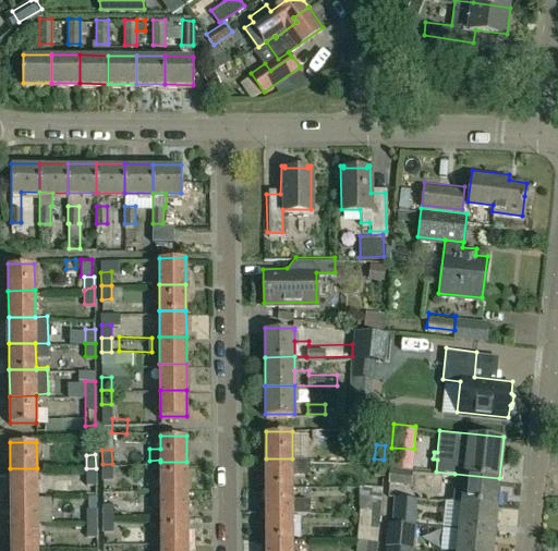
[(292,458),(266,458),(266,485),(292,485),(292,472),(311,472),(311,457),(292,458)]
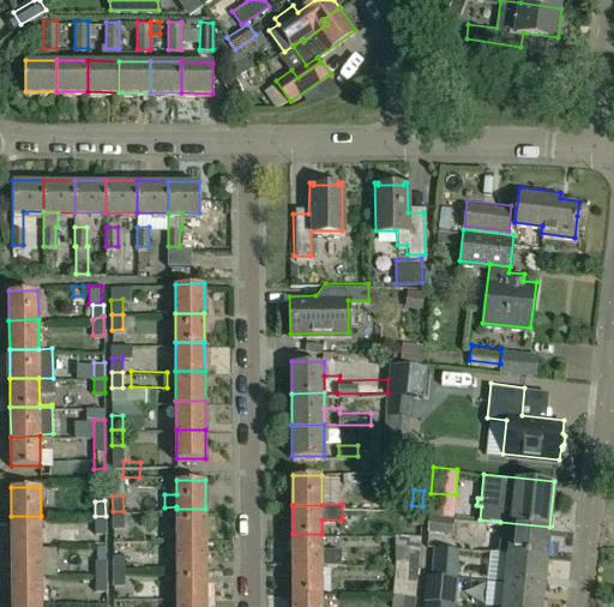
[(410,521),(421,522),(422,506),(411,505),(410,521)]
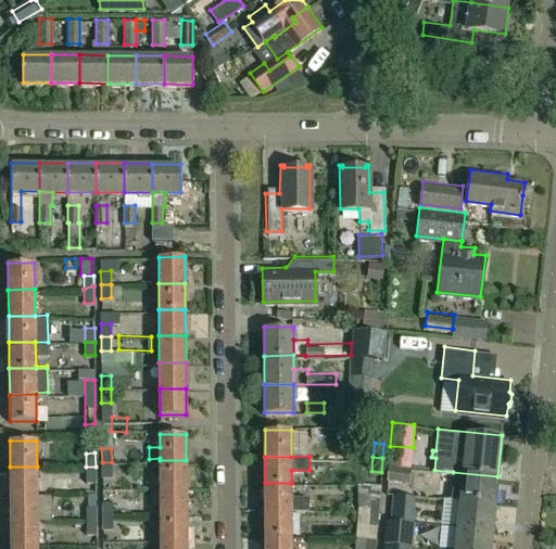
[(187,487),(186,460),(160,460),(160,487),(187,487)]
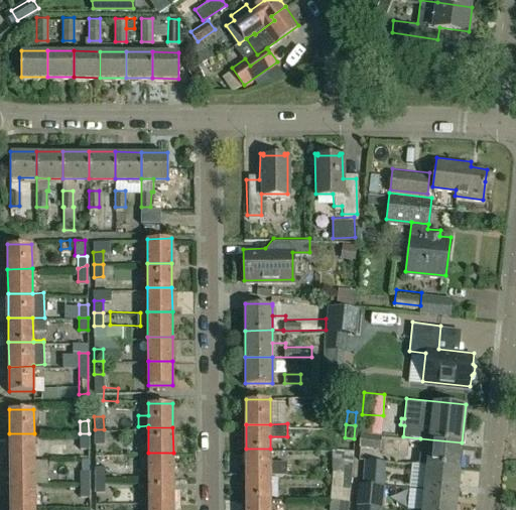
[(95,441),(104,441),(104,429),(95,429),(95,441)]
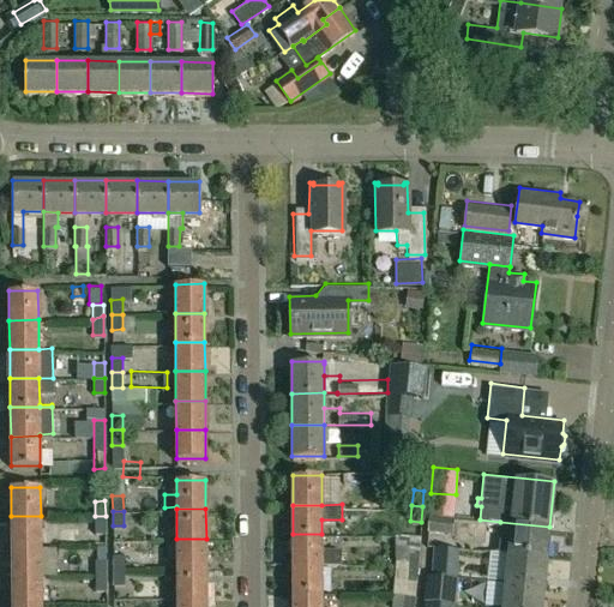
[(452,532),(453,517),(429,515),(427,529),(452,532)]
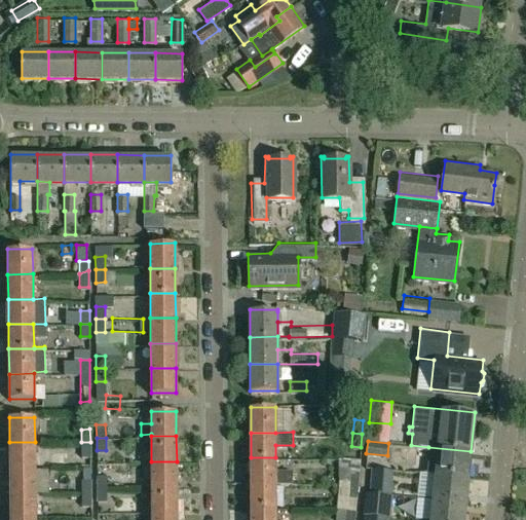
[(35,467),(35,442),(9,442),(10,467),(35,467)]
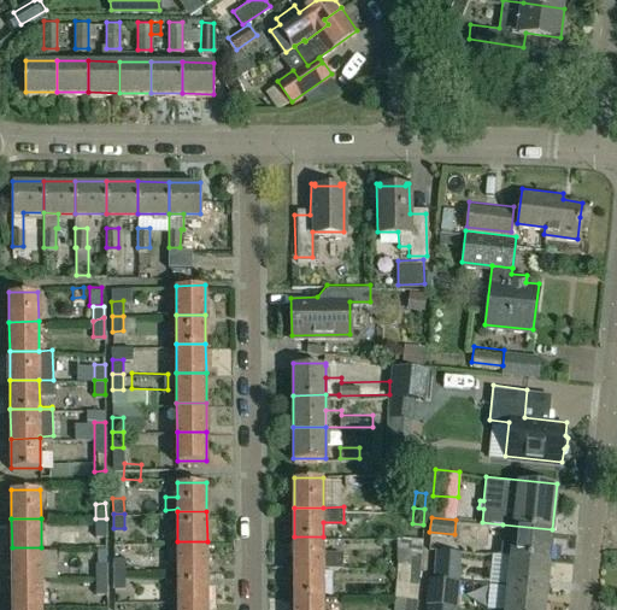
[(95,534),(106,534),(106,518),(95,518),(95,534)]
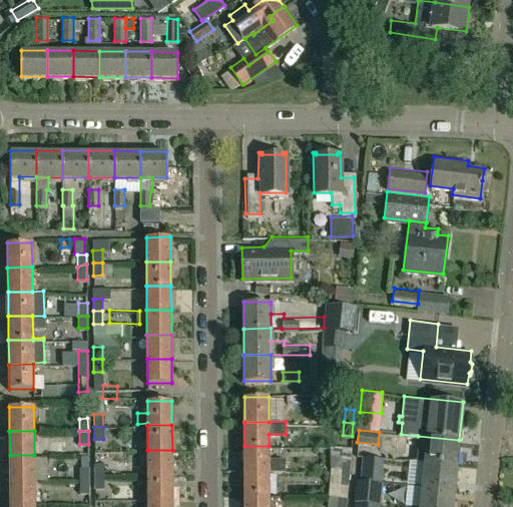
[(416,460),(426,460),(457,464),(459,440),(418,436),(416,460)]
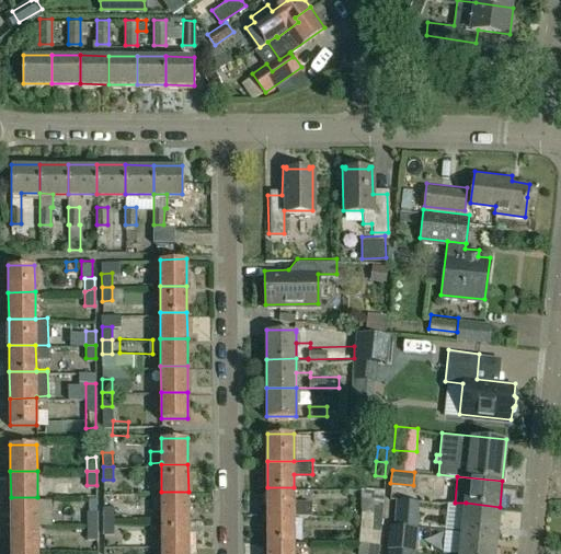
[(267,487),(267,514),(294,514),(312,514),(312,499),(294,498),(294,487),(267,487)]
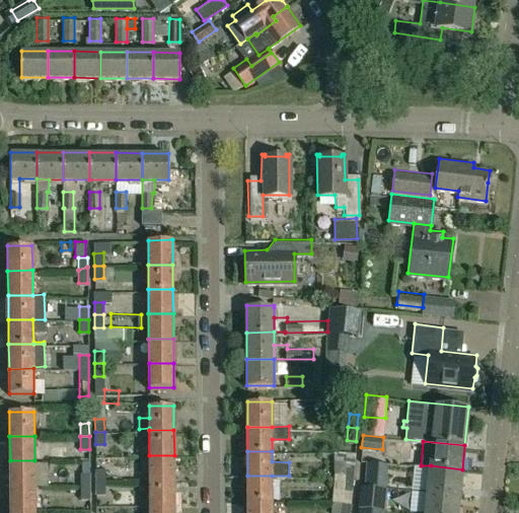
[(382,451),(382,475),(393,475),(394,451),(382,451)]
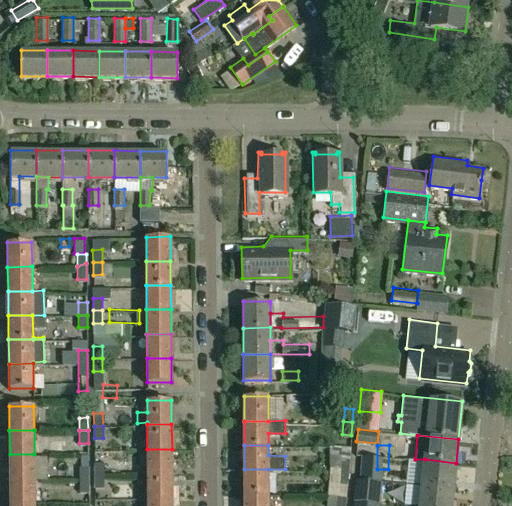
[(147,449),(139,449),(139,463),(147,463),(148,473),(172,473),(172,449),(147,449)]
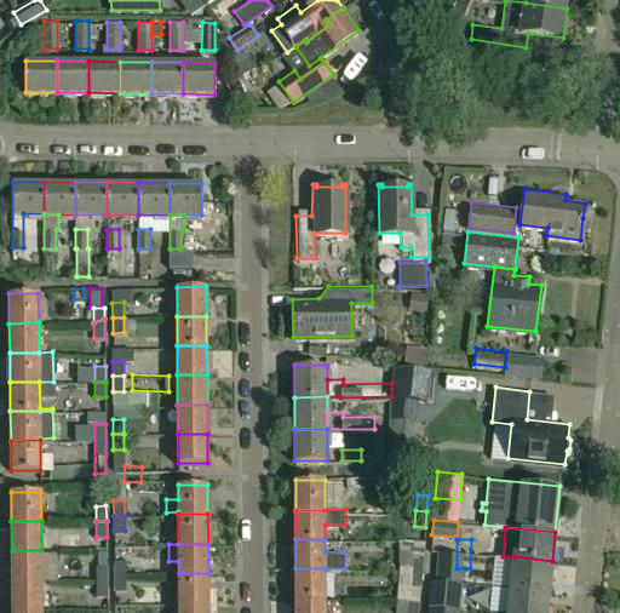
[(451,579),(454,550),(440,549),(436,578),(451,579)]
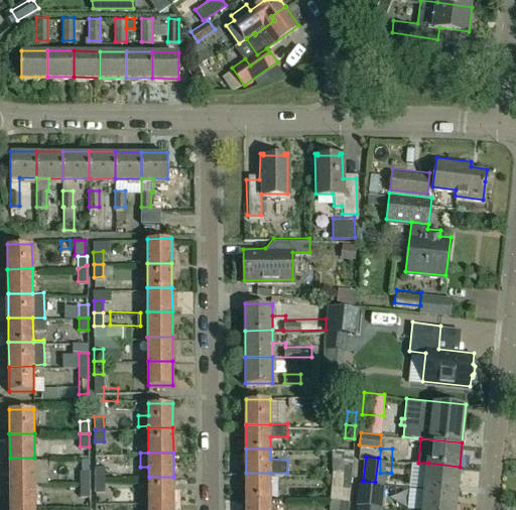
[(10,458),(10,483),(34,482),(34,458),(10,458)]
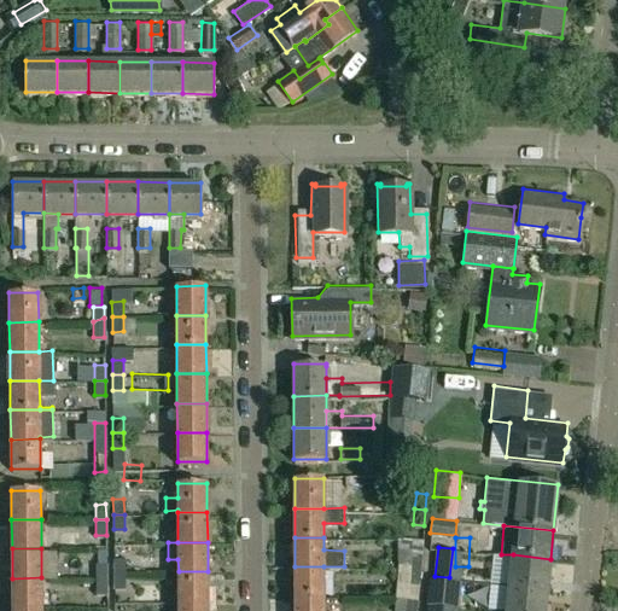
[(421,553),(410,552),(409,566),(420,568),(421,553)]
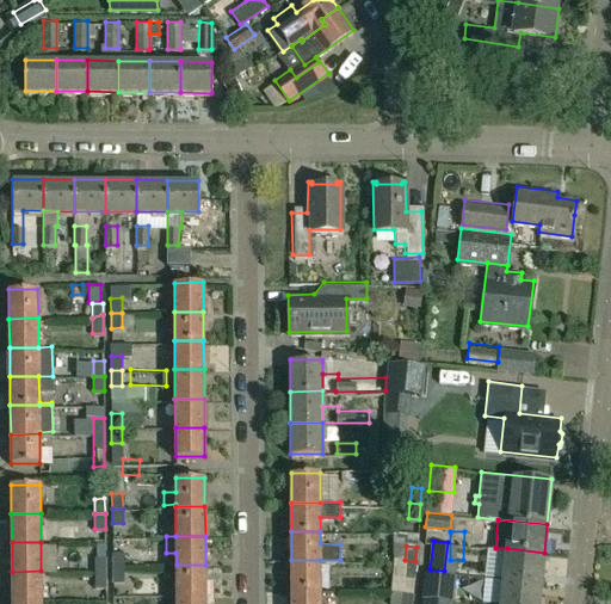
[(504,577),(542,580),(544,553),(507,548),(504,577)]
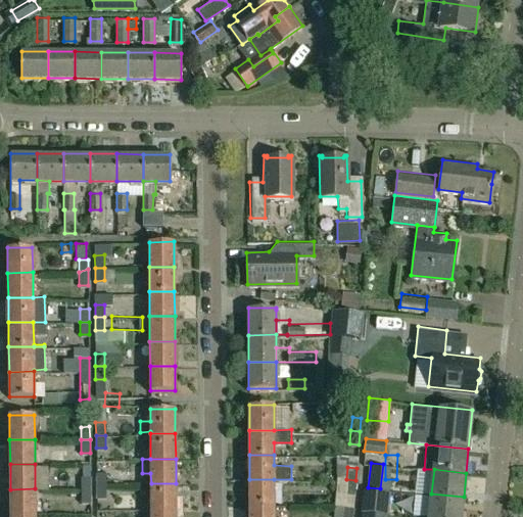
[(105,471),(96,471),(96,483),(105,483),(105,471)]
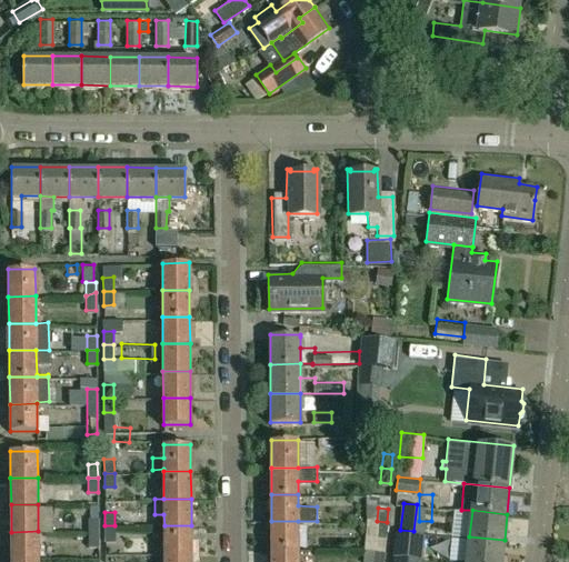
[(98,517),(88,518),(88,531),(98,531),(98,517)]
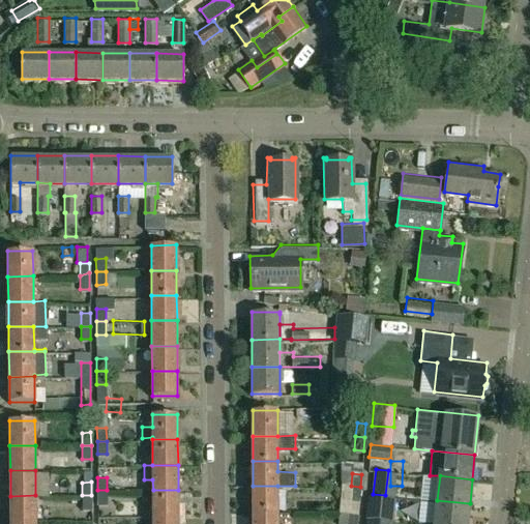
[(277,486),(253,486),(253,511),(277,511),(277,486)]
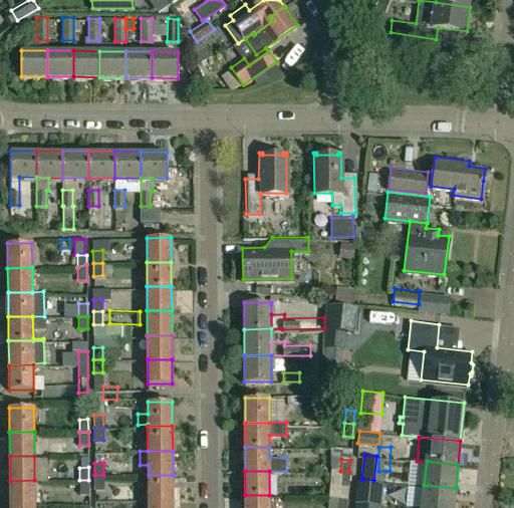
[(339,484),(348,484),(349,472),(340,471),(339,484)]
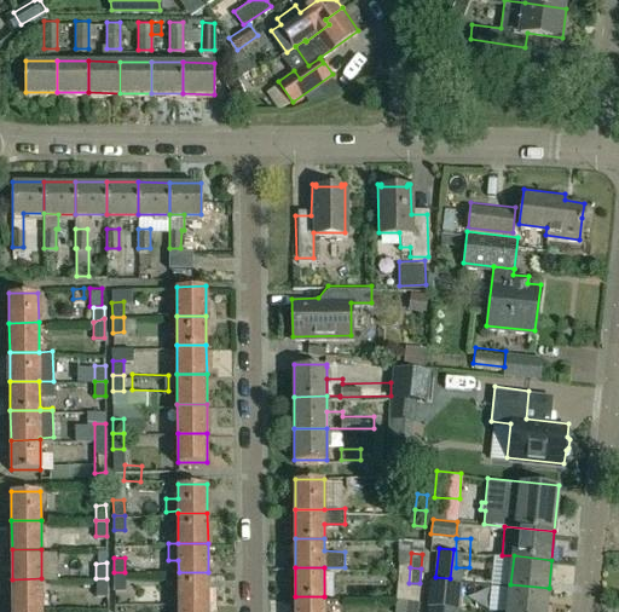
[(125,588),(125,572),(114,572),(114,588),(125,588)]
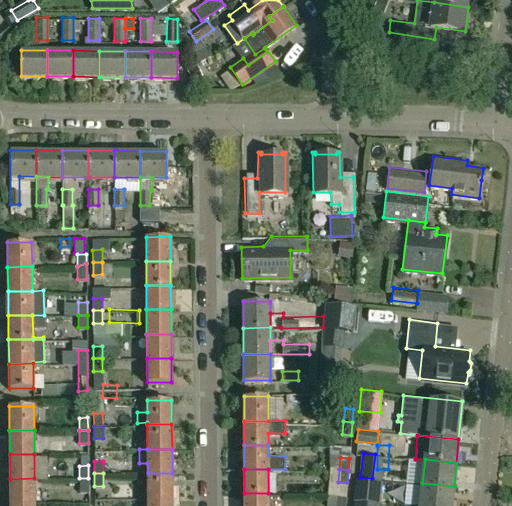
[(172,497),(172,473),(148,473),(148,497),(172,497)]
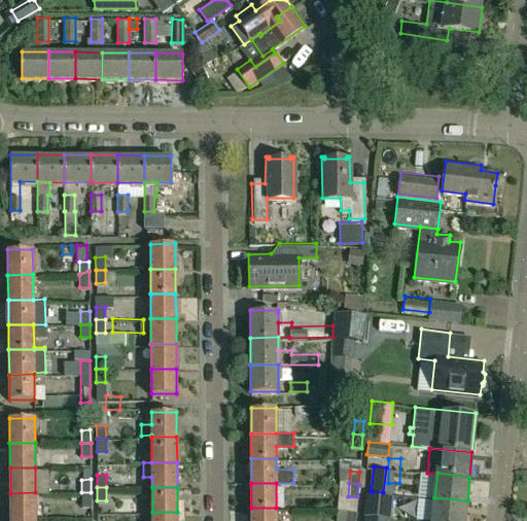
[(366,490),(364,514),(391,516),(393,493),(383,492),(371,491),(366,490)]
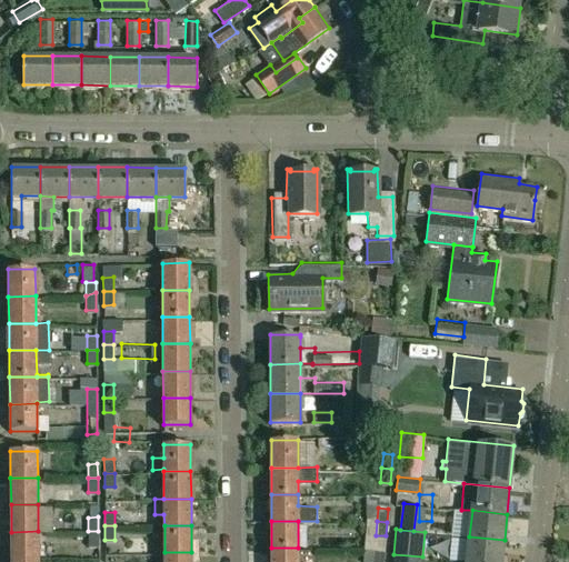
[(39,558),(38,531),(11,532),(11,559),(39,558)]
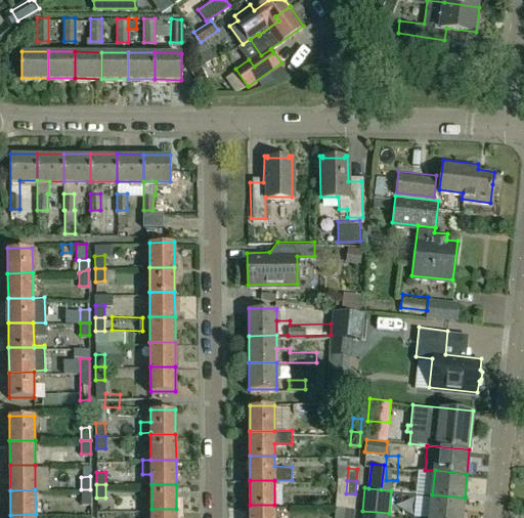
[(81,503),(90,502),(90,489),(81,489),(81,503)]
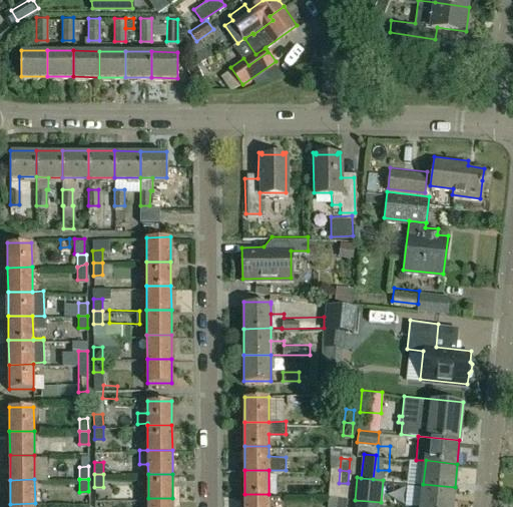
[(452,506),(455,487),(423,484),(421,506),(452,506)]
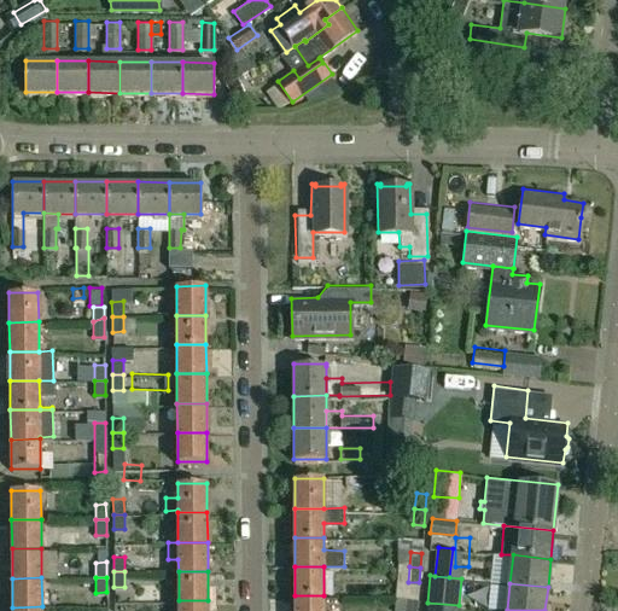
[(295,595),(295,610),(324,610),(324,595),(295,595)]
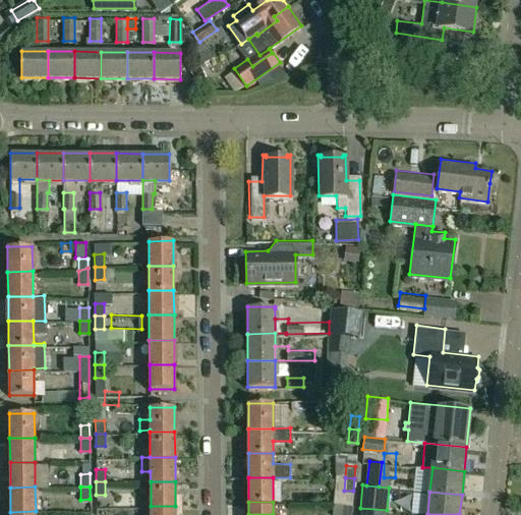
[(175,514),(175,506),(151,506),(150,514),(175,514)]
